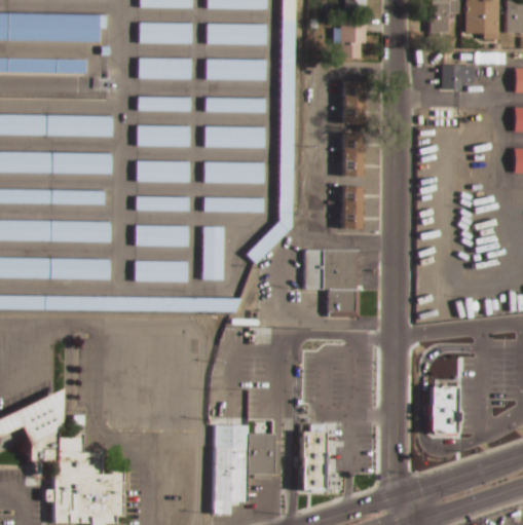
[(267,0),(267,9),(209,8),(209,0),(267,0)]
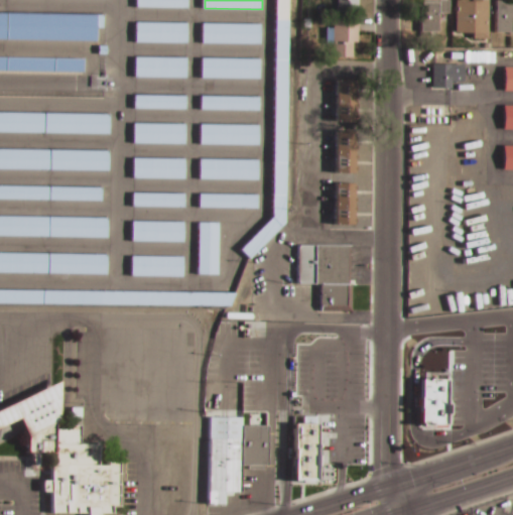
[(289,0),(286,223),(250,258),(241,249),(273,218),(276,0),(289,0)]
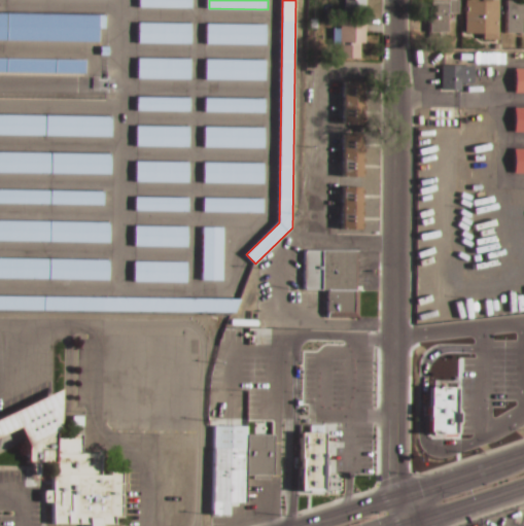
[(369,0),(369,14),(347,14),(347,0),(369,0)]
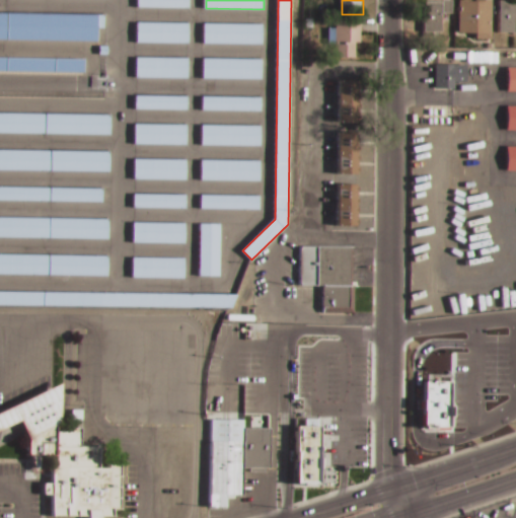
[(426,16),(428,16),(428,0),(454,0),(454,13),(444,13),(444,31),(426,31),(426,16)]
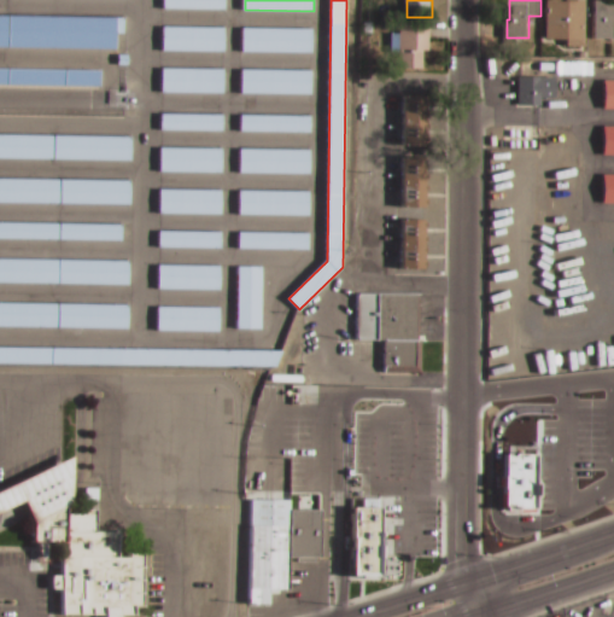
[(588,0),(588,39),(549,39),(549,0),(588,0)]
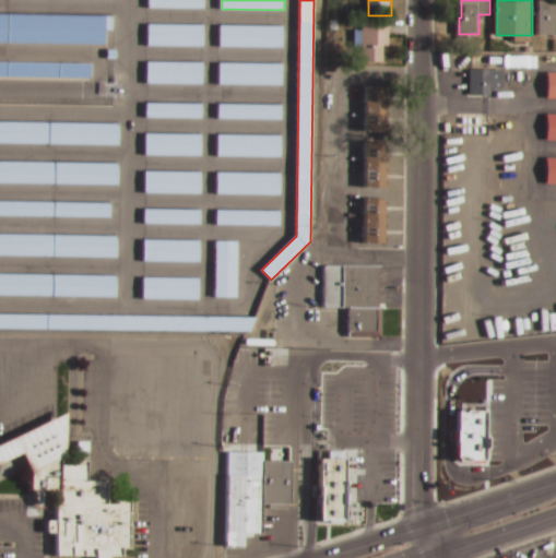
[(540,0),(555,0),(555,35),(540,35),(540,0)]
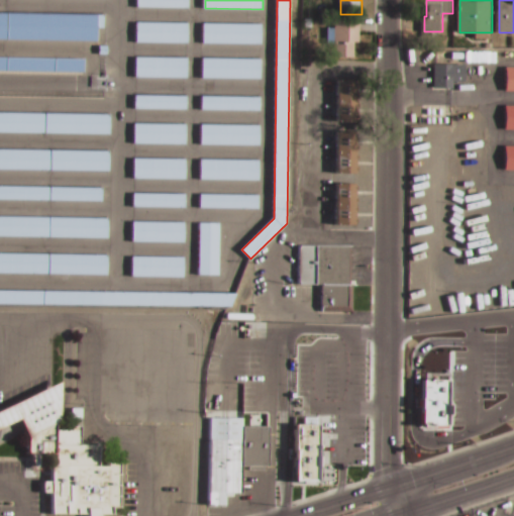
[(97,39),(0,36),(0,13),(104,16),(103,28),(97,28),(97,39)]
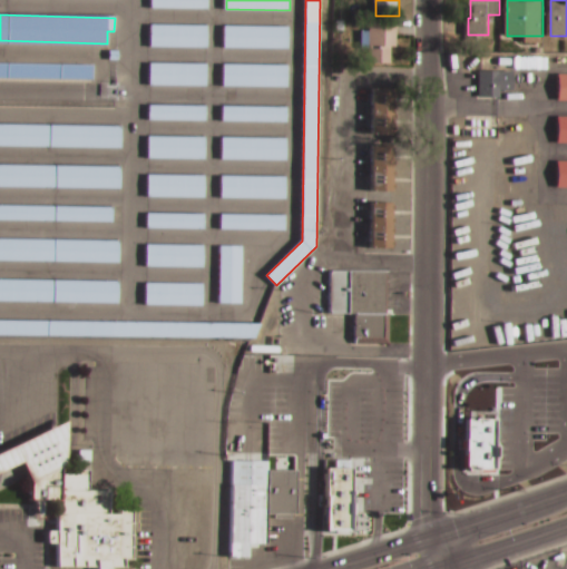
[(150,25),(208,26),(207,47),(150,46),(150,25)]
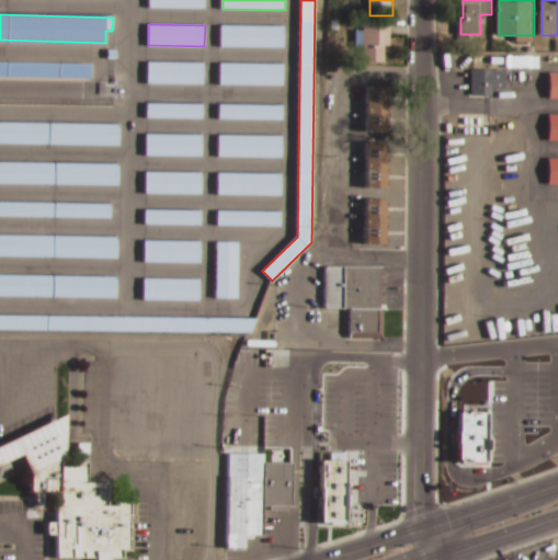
[(365,25),(393,25),(393,45),(387,45),(387,63),(365,63),(365,25)]
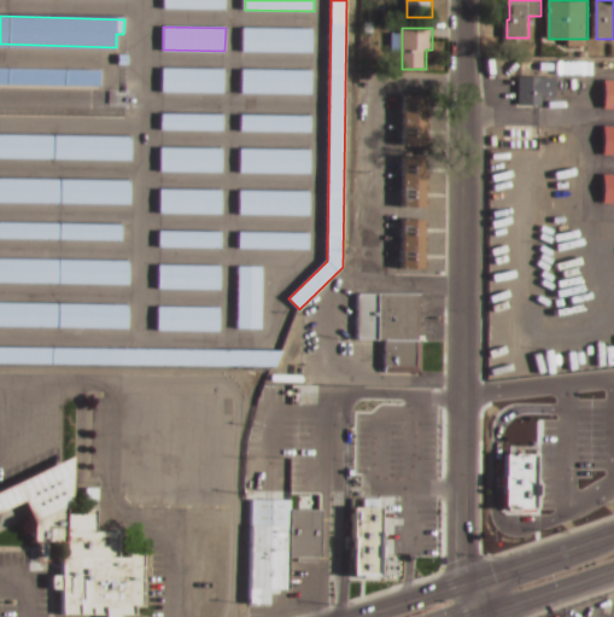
[(244,51),(244,29),(314,29),(313,51),(244,51)]
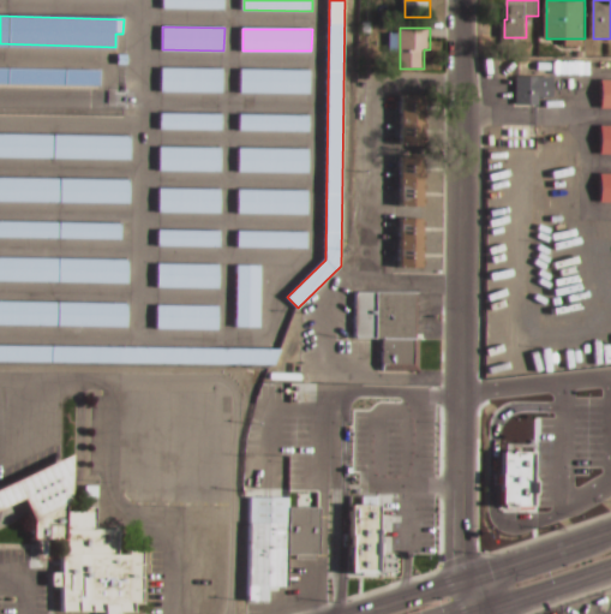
[(556,75),(556,63),(585,63),(585,75),(556,75)]
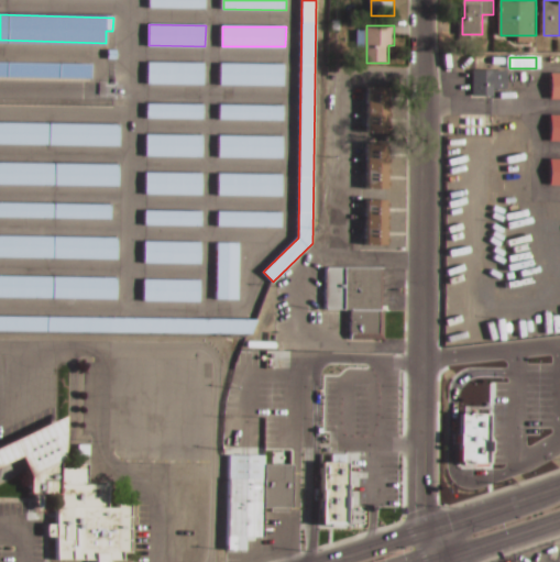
[(0,77),(0,63),(91,65),(91,79),(0,77)]
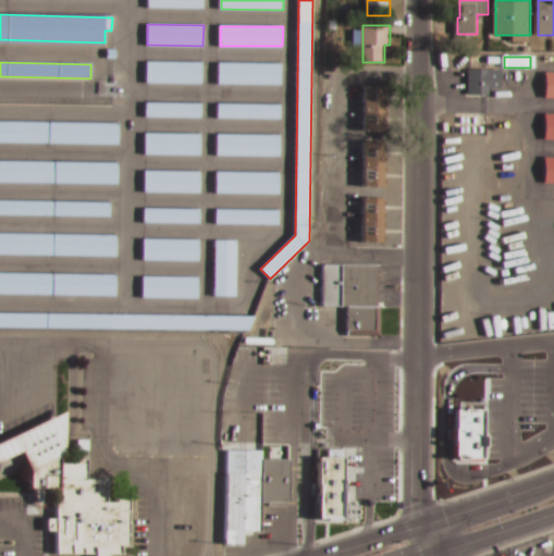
[(147,62),(202,63),(202,84),(146,83),(147,62)]
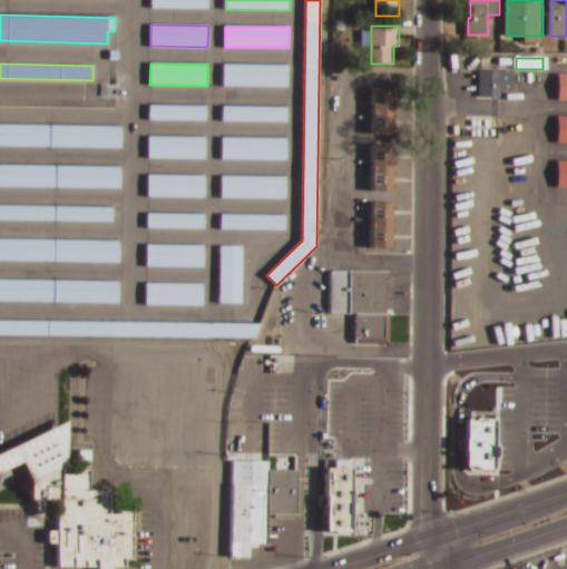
[(287,85),(224,85),(224,65),(289,65),(287,85)]
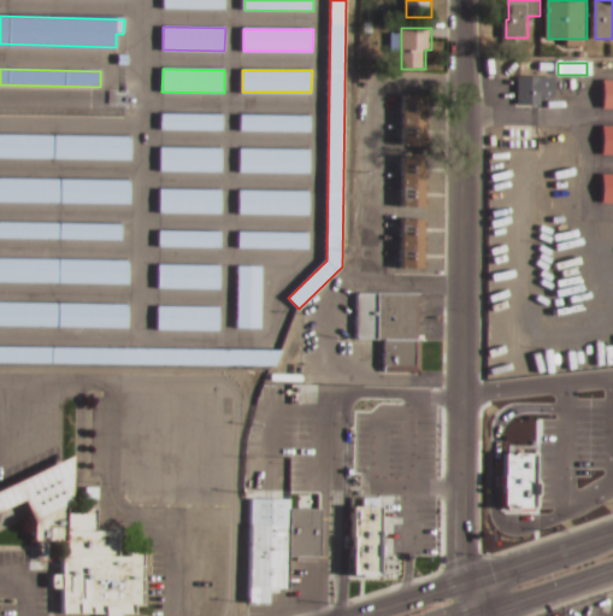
[(541,105),(519,105),(519,77),(555,77),(555,97),(541,97),(541,105)]
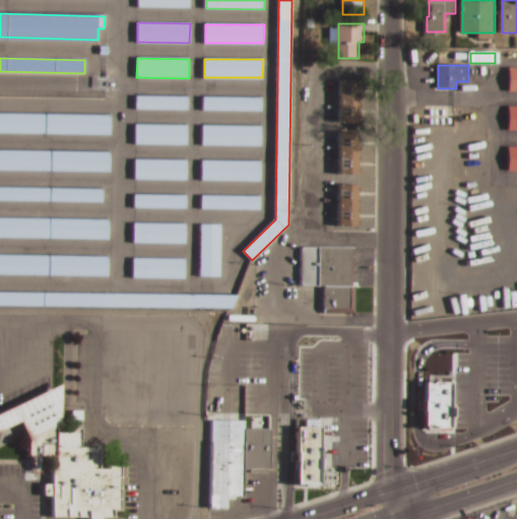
[(340,81),(360,81),(360,123),(340,123),(340,81)]
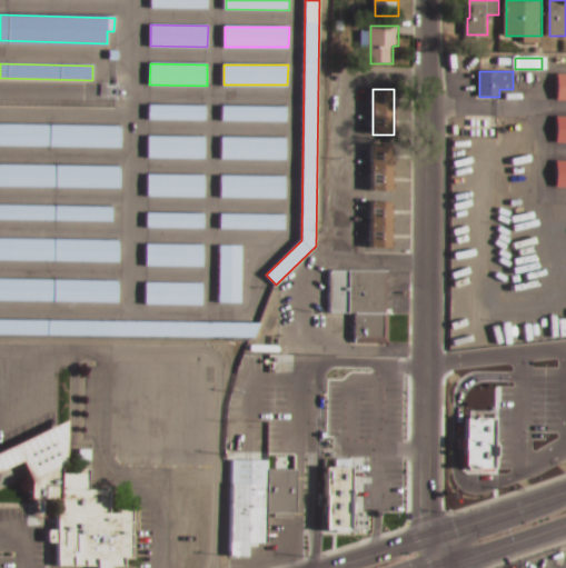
[(206,120),(150,119),(150,105),(206,106),(206,120)]
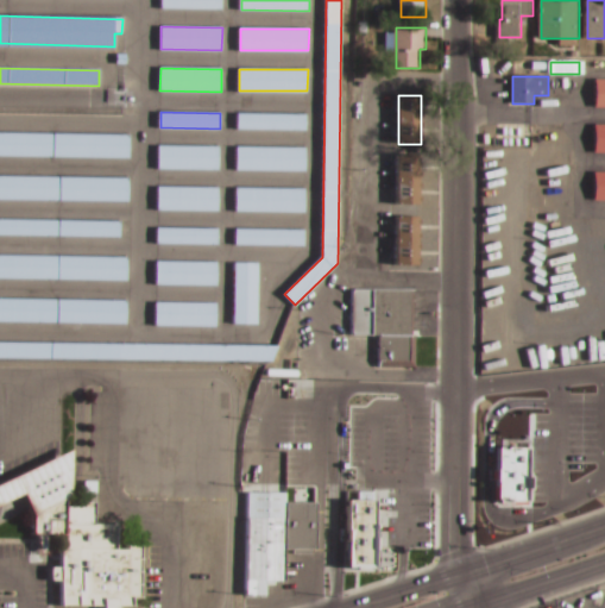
[(238,114),(307,114),(307,130),(238,129),(238,114)]
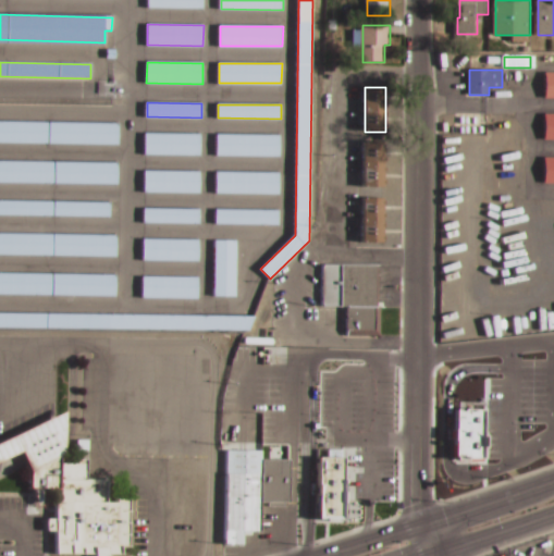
[(545,114),(553,114),(553,139),(544,139),(545,114)]
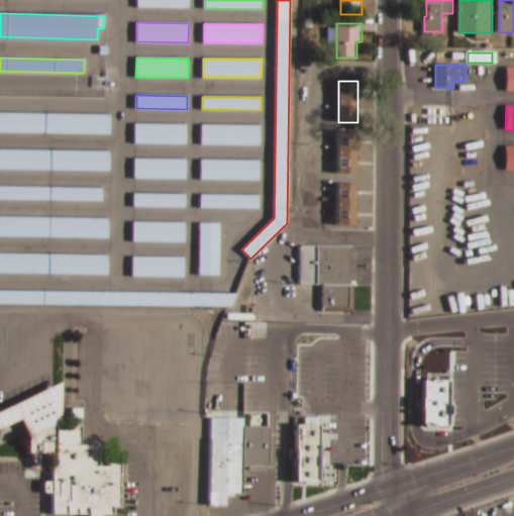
[(110,134),(0,132),(0,113),(111,115),(110,134)]
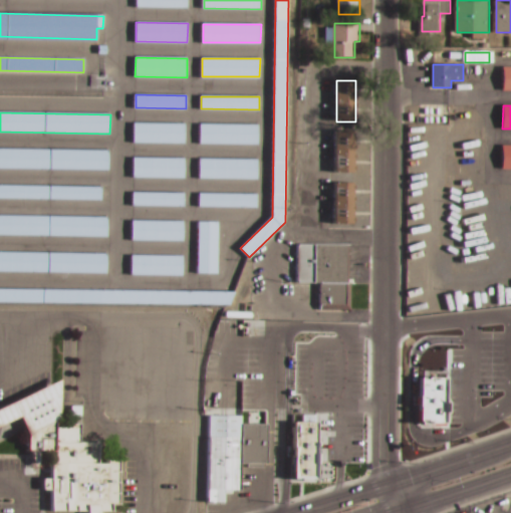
[(134,123),(186,123),(186,143),(134,143),(134,123)]
